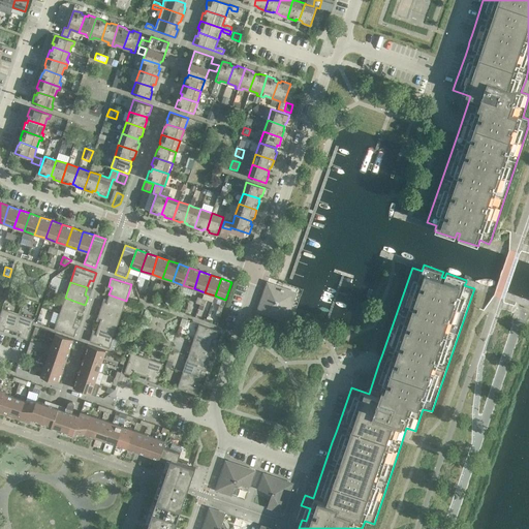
[(297,292),(267,282),(256,311),(277,318),(289,313),(297,292)]
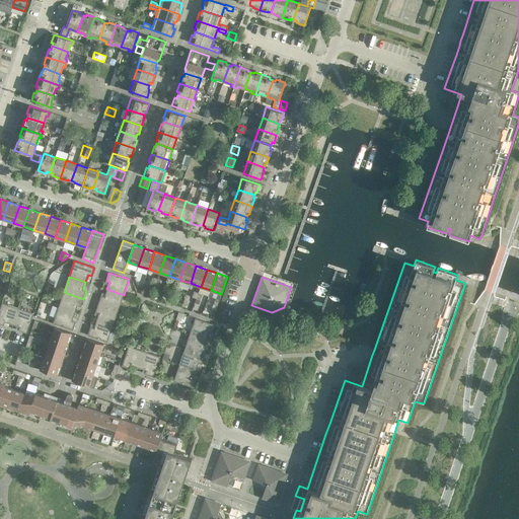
[(124,295),(106,289),(104,297),(101,295),(98,304),(119,310),(124,295)]
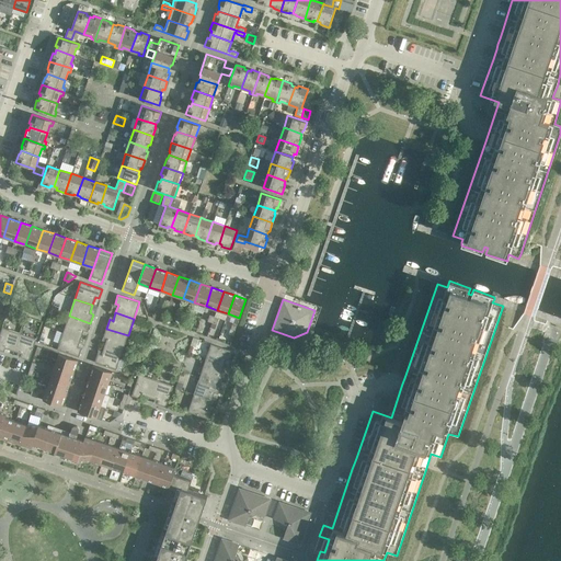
[(90,323),(69,316),(63,333),(81,339),(83,331),(88,332),(90,323)]
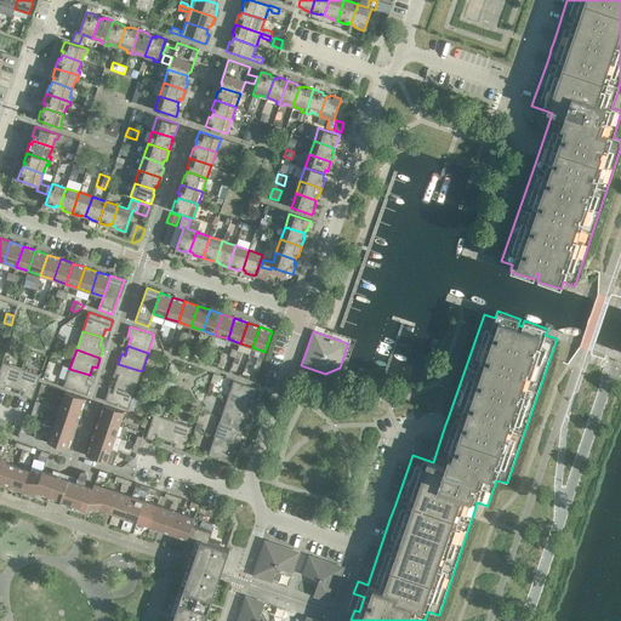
[(22,369),(3,362),(0,369),(0,387),(5,389),(6,386),(15,388),(22,369)]
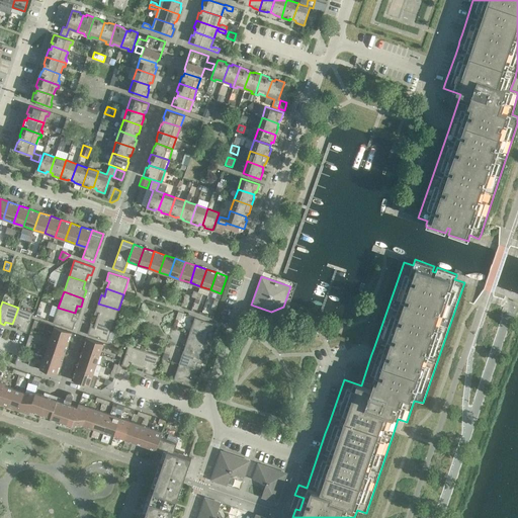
[(118,310),(98,304),(95,312),(98,313),(96,320),(112,326),(118,310)]
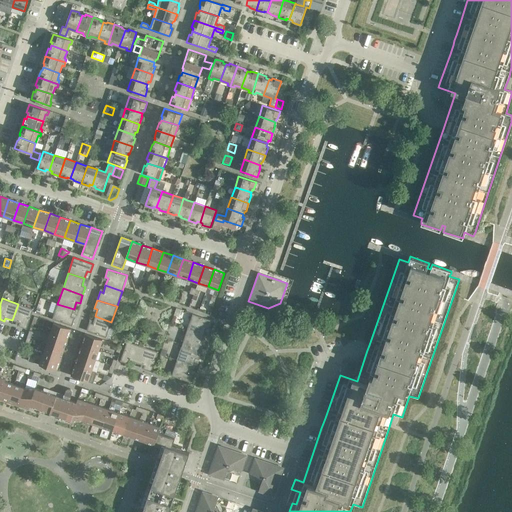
[(33,309),(18,304),(12,320),(19,323),(18,326),(27,329),(33,309)]
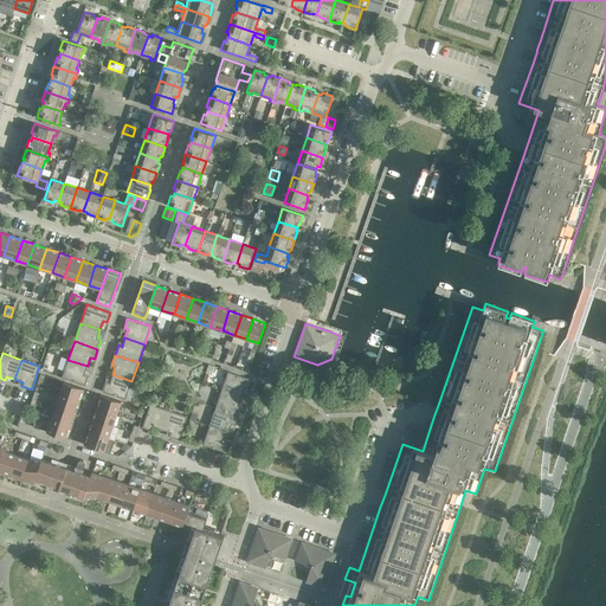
[(88,366),(68,360),(62,378),(85,386),(89,375),(84,374),(88,366)]
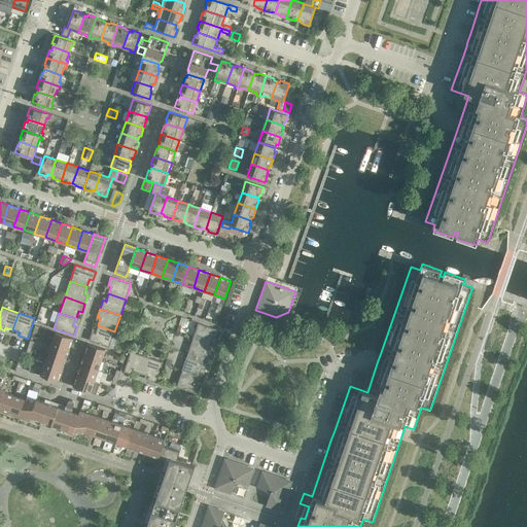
[(218,329),(198,323),(192,339),(209,345),(212,338),(215,339),(218,329)]
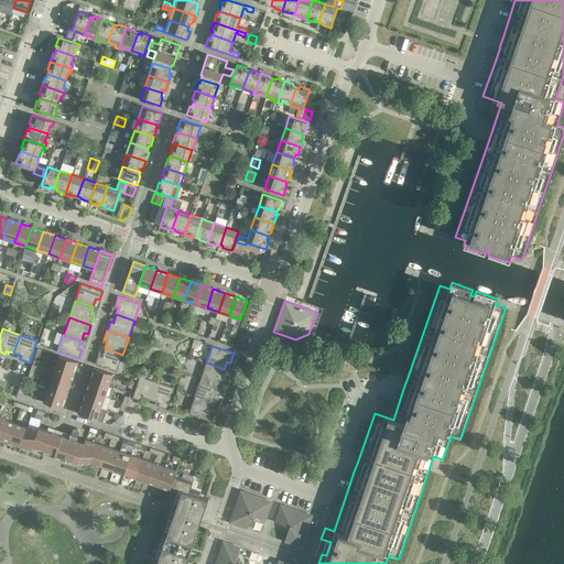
[(122,355),(105,348),(101,356),(98,355),(95,365),(117,371),(122,355)]
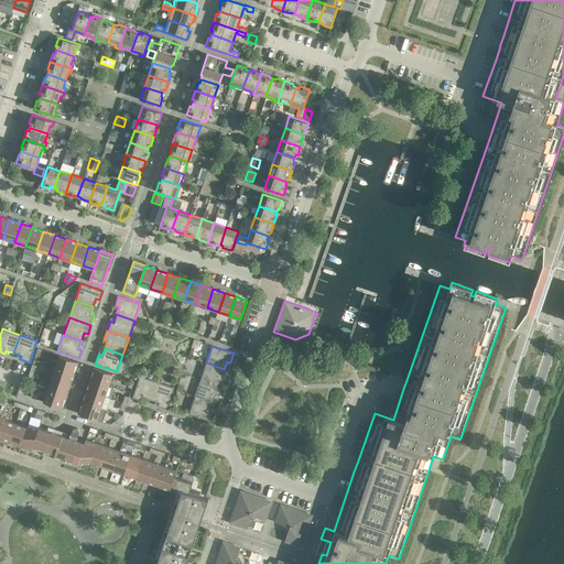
[(78,362),(60,356),(55,367),(74,373),(78,362)]
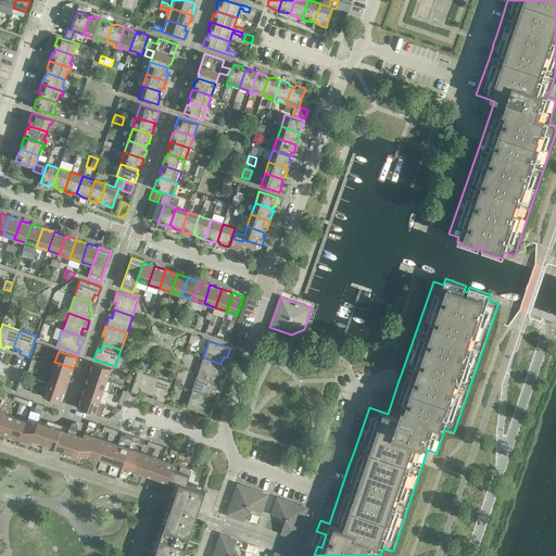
[(220,364),(203,357),(198,375),(218,381),(222,373),(218,371),(220,364)]
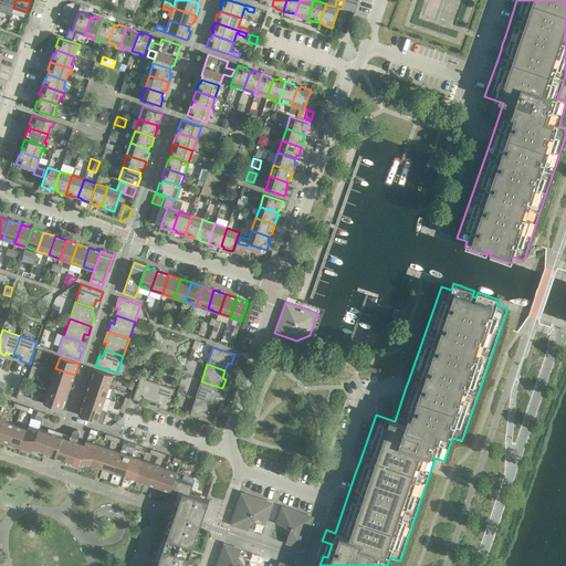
[(74,375),(55,368),(52,380),(71,386),(74,375)]
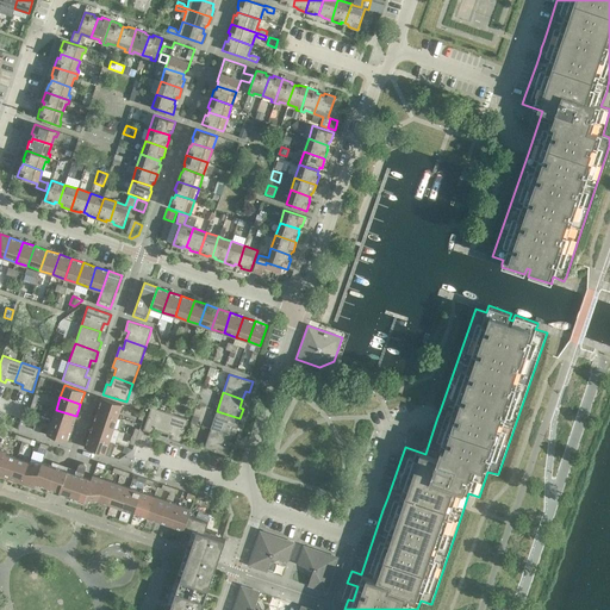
[(122,404),(101,397),(98,410),(118,417),(122,404)]
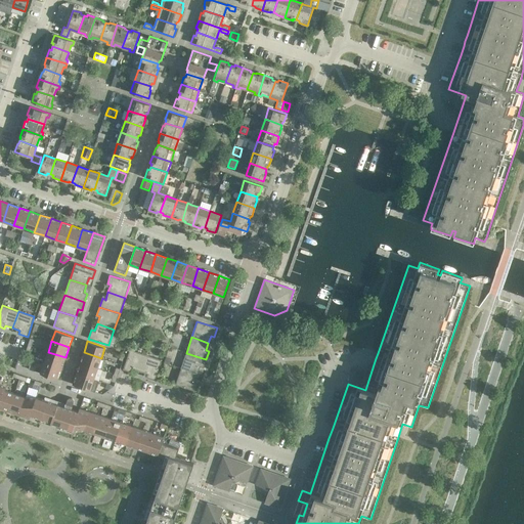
[(146,355),(130,349),(123,369),(132,373),(133,368),(140,372),(146,355)]
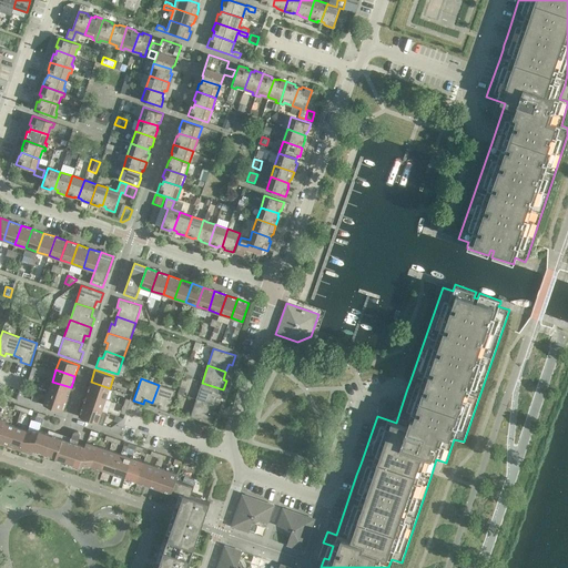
[(71,387),(52,382),(48,393),(67,399),(71,387)]
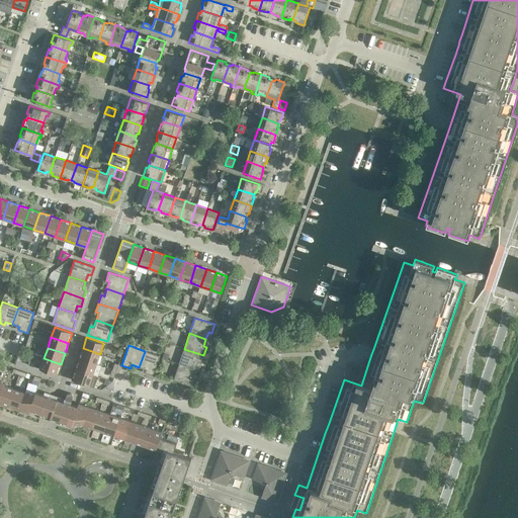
[(100,354),(83,348),(79,358),(96,364),(100,354)]
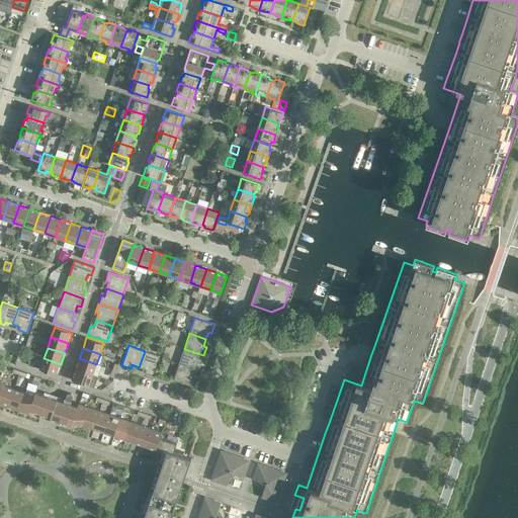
[(203,355),(184,349),(179,364),(195,370),(197,362),(201,363),(203,355)]
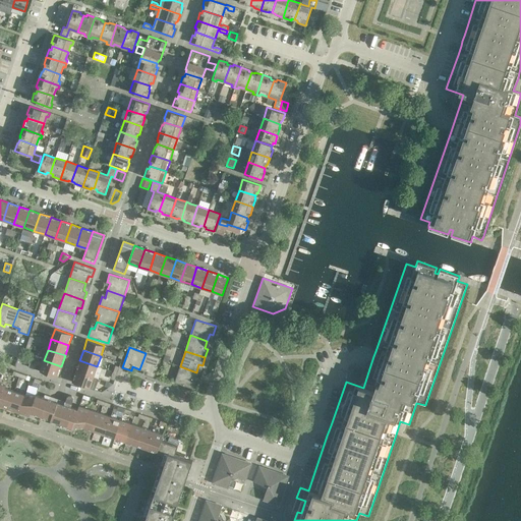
[(161,358),(146,353),(139,369),(147,371),(146,375),(154,379),(161,358)]
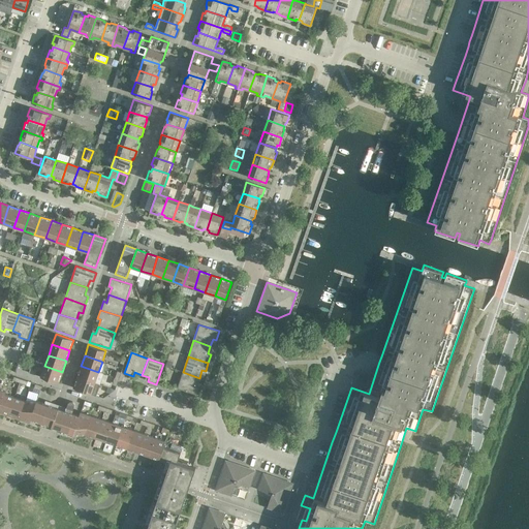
[(62,372),(44,366),(40,377),(59,382),(62,372)]
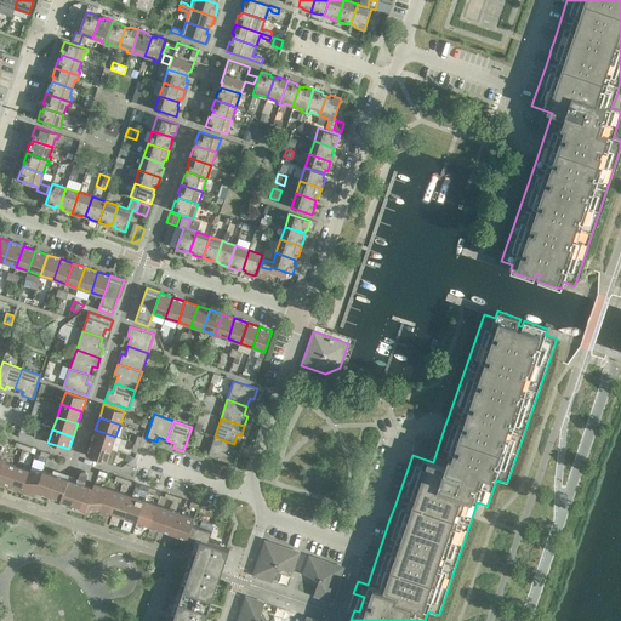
[(115,437),(95,429),(91,443),(112,450),(115,437)]
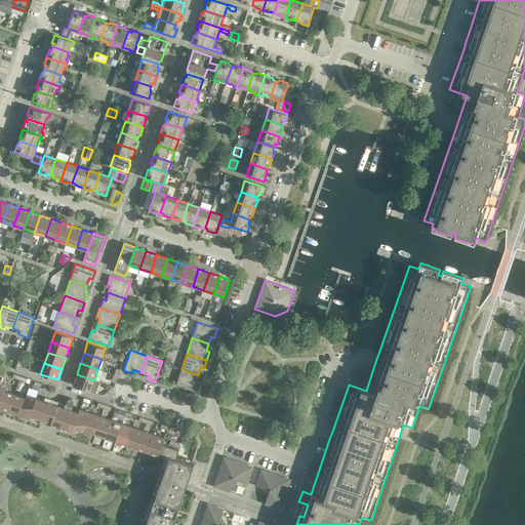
[(198,375),(182,369),(175,386),(196,392),(199,384),(195,382),(198,375)]
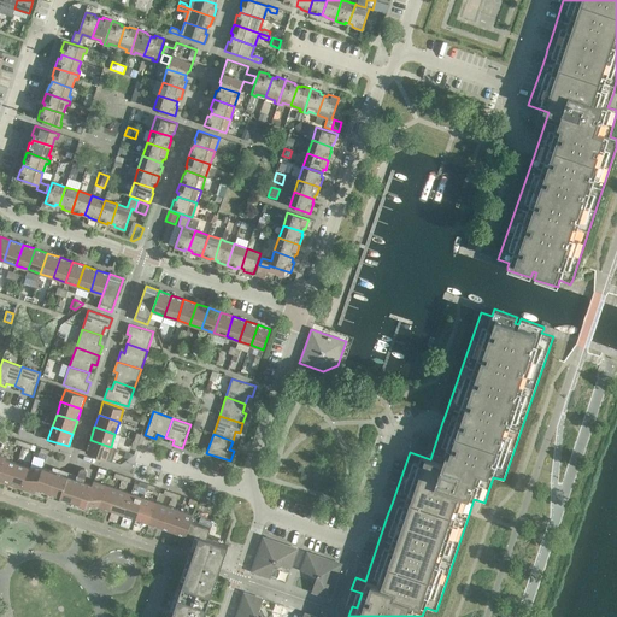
[(116,448),(111,447),(90,440),(86,452),(112,462),(116,448)]
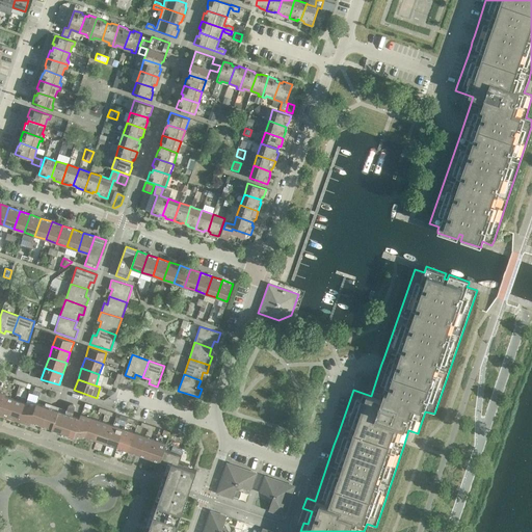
[(5,394),(4,394),(0,406),(0,414),(8,417),(15,399),(4,396),(5,394)]
